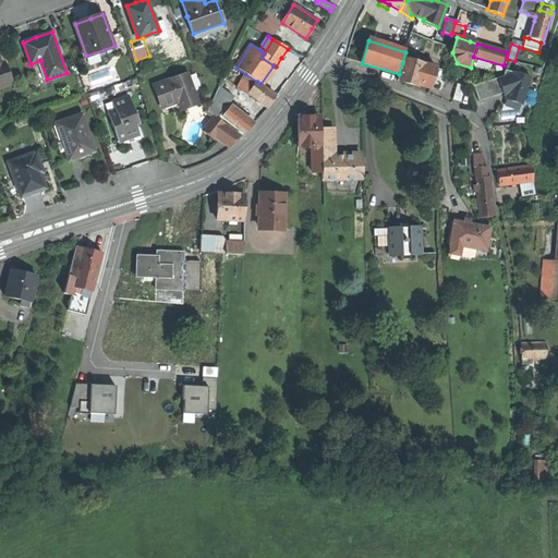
[(408,52),(403,64),(422,70),(423,64),(413,61),(415,55),(408,52)]
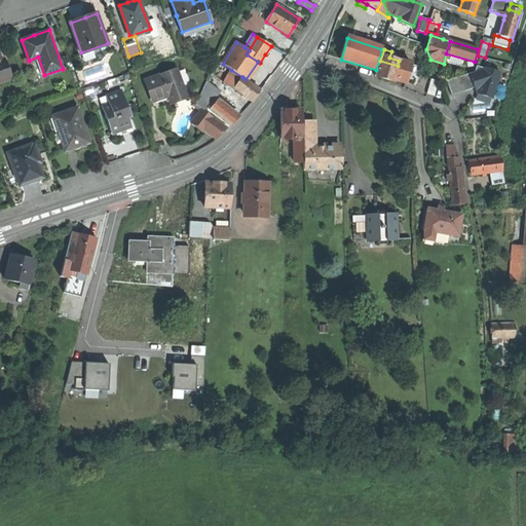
[(1,60),(0,54),(0,81),(12,78),(6,58),(1,60)]
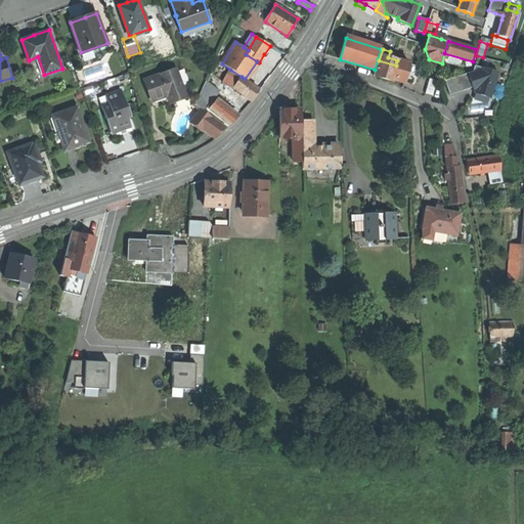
[(375,70),(374,76),(382,78),(391,81),(391,79),(396,66),(379,60),(378,59),(375,70)]
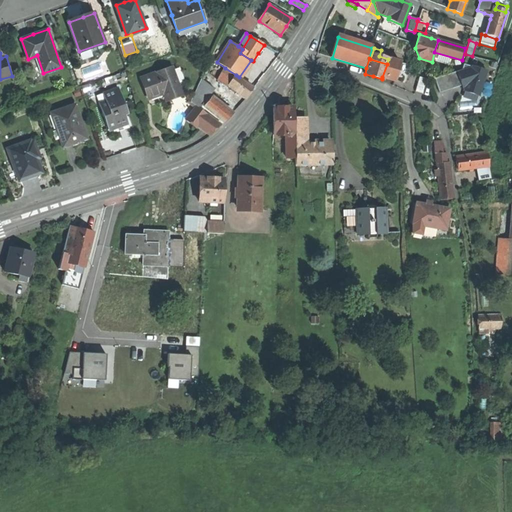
[(209,62),(223,72),(225,68),(212,59),(209,62)]
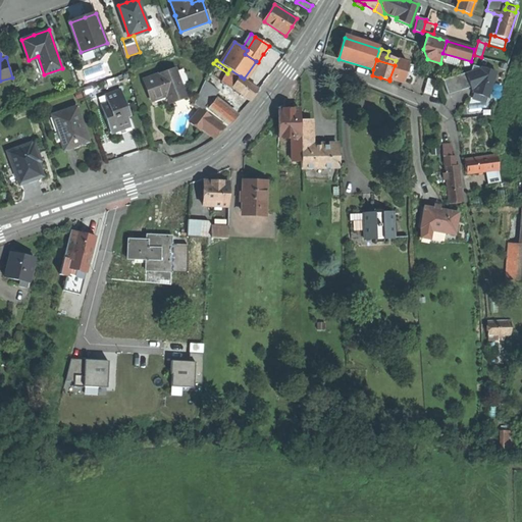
[(408,63),(396,60),(395,65),(389,79),(402,83),(403,81),(408,63)]
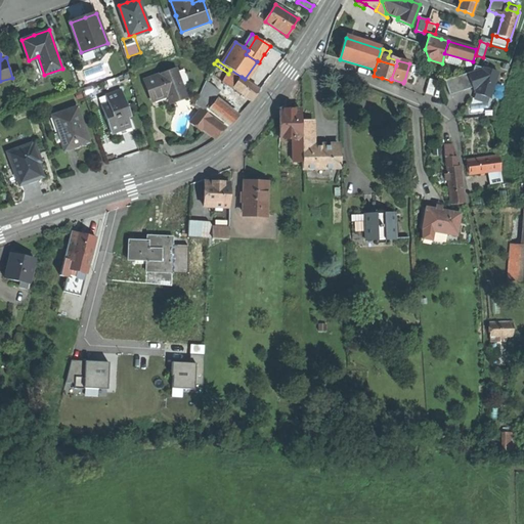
[(418,67),(409,63),(404,81),(412,84),(418,67)]
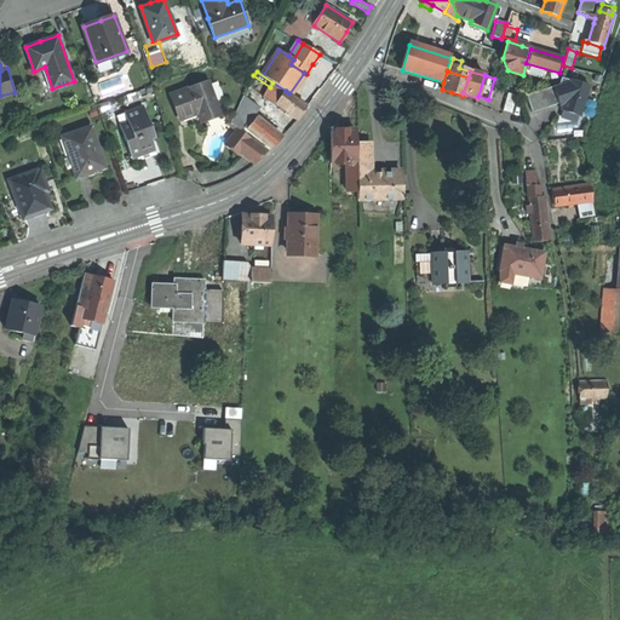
[(554,105),(583,115),(592,84),(563,75),(554,105)]
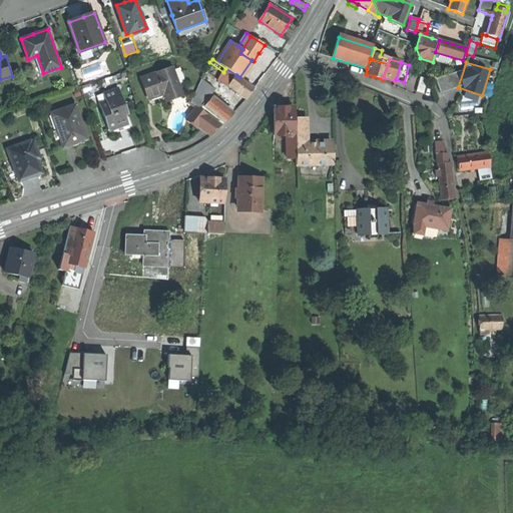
[(172,68),(140,78),(147,98),(158,95),(160,102),(171,98),(181,95),(172,68)]
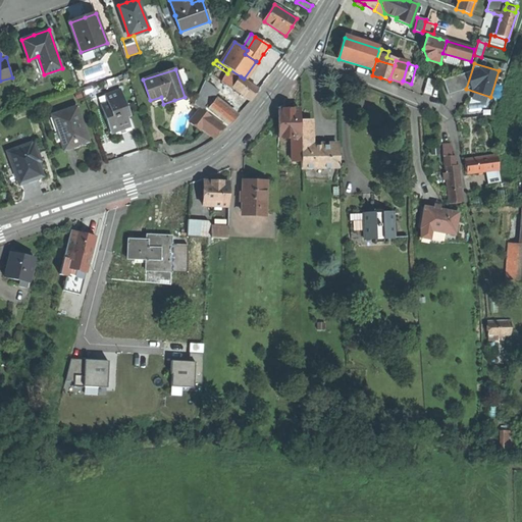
[(235,89),(241,76),(229,69),(227,73),(222,82),(233,90),(235,89)]
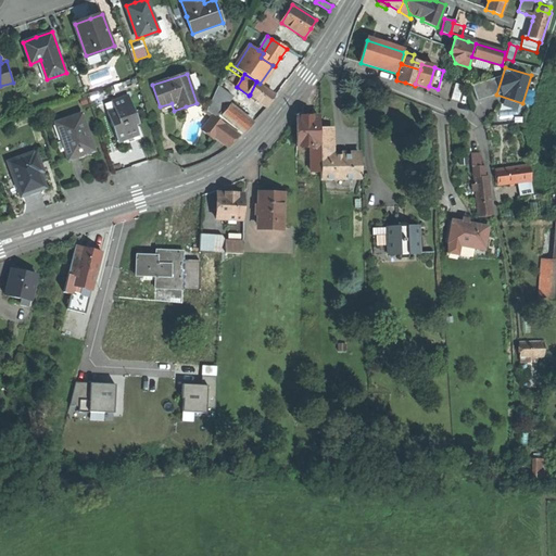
[(474,84),(478,99),(502,91),(497,77),(474,84)]
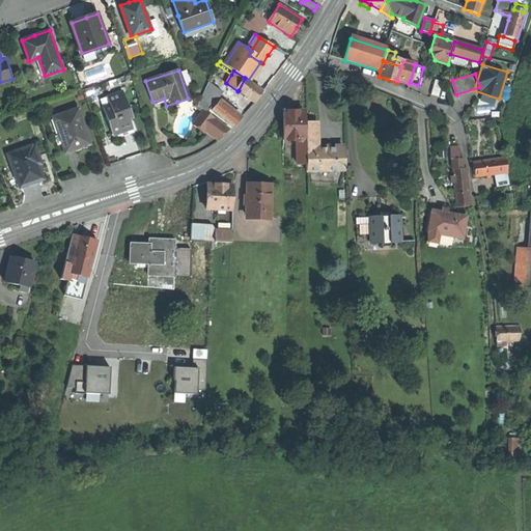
[(215,78),(211,83),(221,91),(226,86),(215,78)]
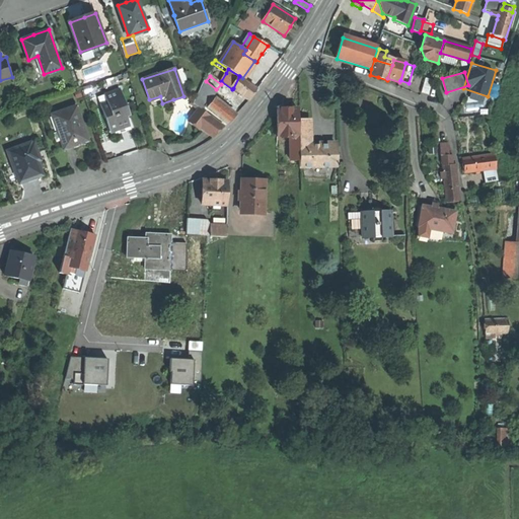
[(257,89),(242,78),(239,76),(233,88),(249,100),(257,89)]
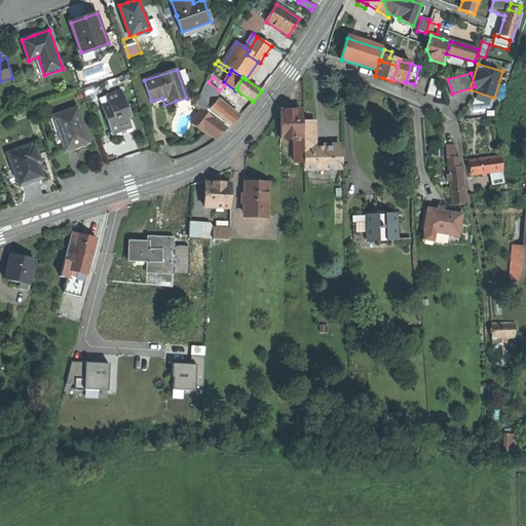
[(426,94),(434,96),(438,81),(430,79),(426,94)]
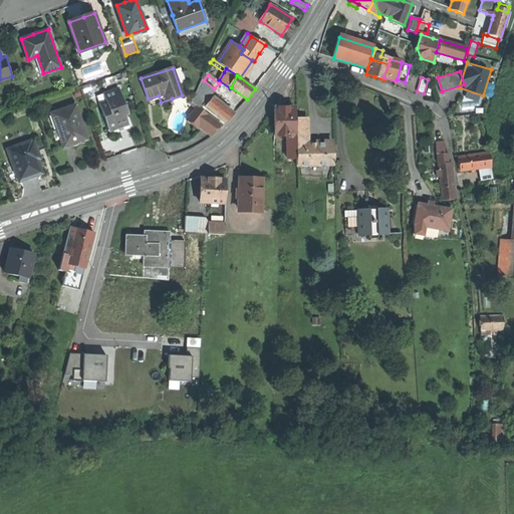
[(202,109),(204,106),(211,97),(213,94),(216,90),(214,88),(204,80),(193,102),(199,107),(202,109)]
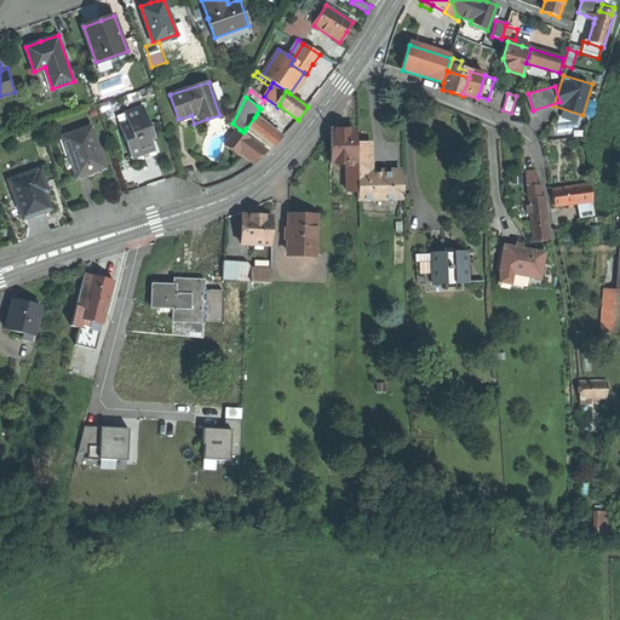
[(148,119),(144,107),(125,113),(128,122),(121,125),(132,159),(144,154),(155,150),(149,133),(153,132),(150,124),(148,125),(145,120),(148,119)]
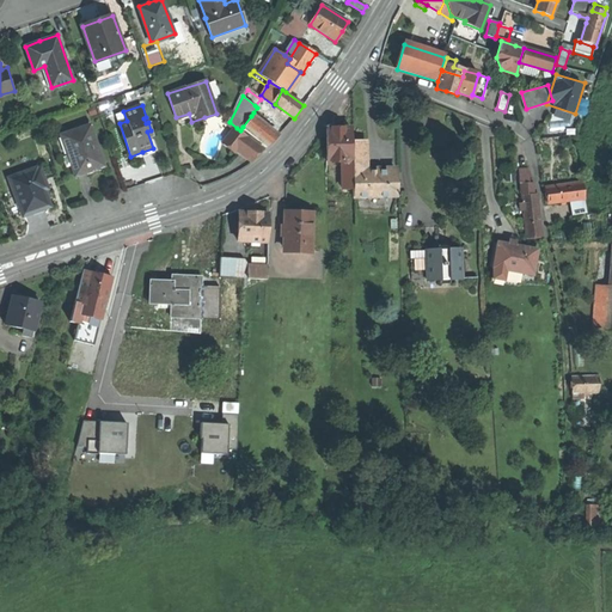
[(243,127),(268,147),(271,142),(276,136),(256,120),(251,116),(243,127)]
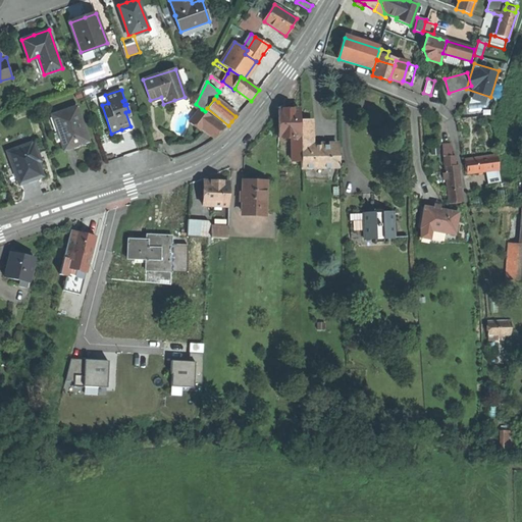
[(76,106),(52,114),(64,149),(76,145),(87,142),(82,129),(85,128),(76,106)]
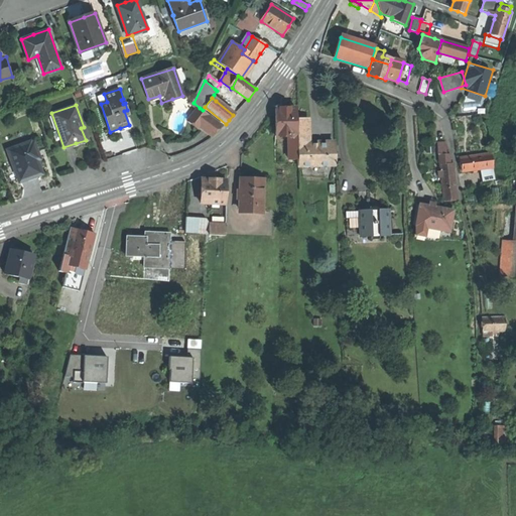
[(200,130),(201,128),(210,116),(203,110),(200,108),(188,122),(200,130)]
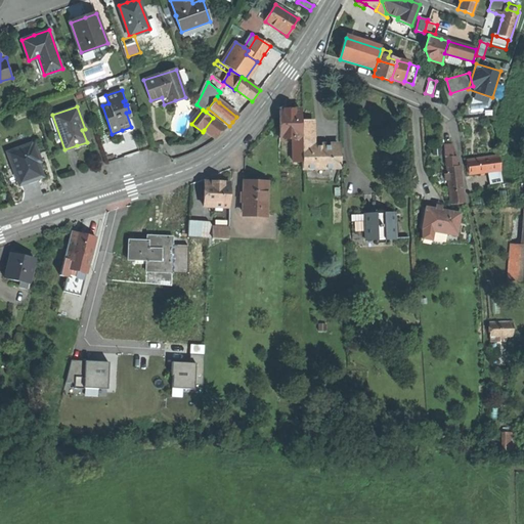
[(280,139),(294,139),(302,139),(301,121),(301,111),(279,111),(279,122),(280,139)]
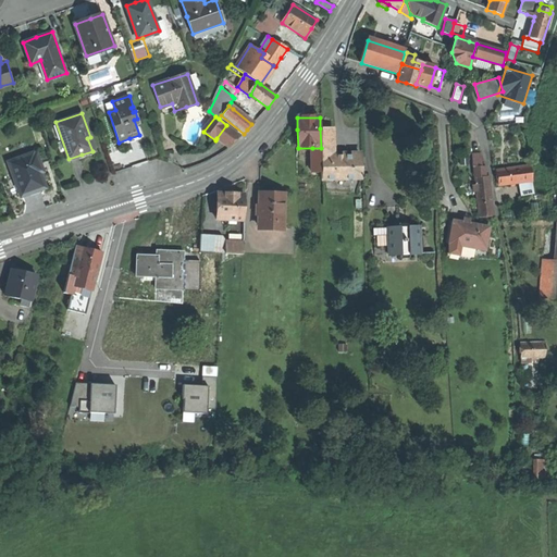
[(217,138),(231,149),(242,136),(226,125),(217,138)]
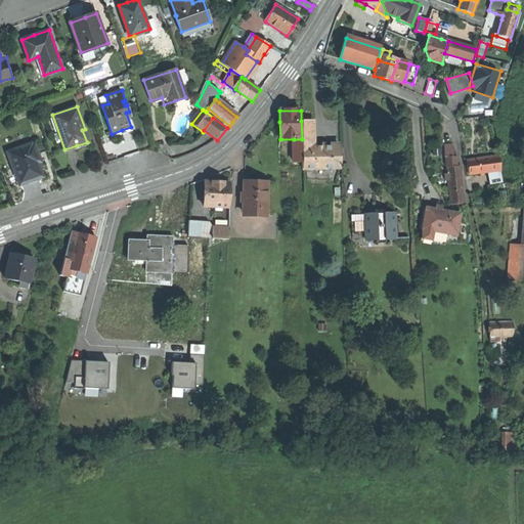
[(301,121),(302,139),(302,147),(313,147),(313,121),(301,121)]
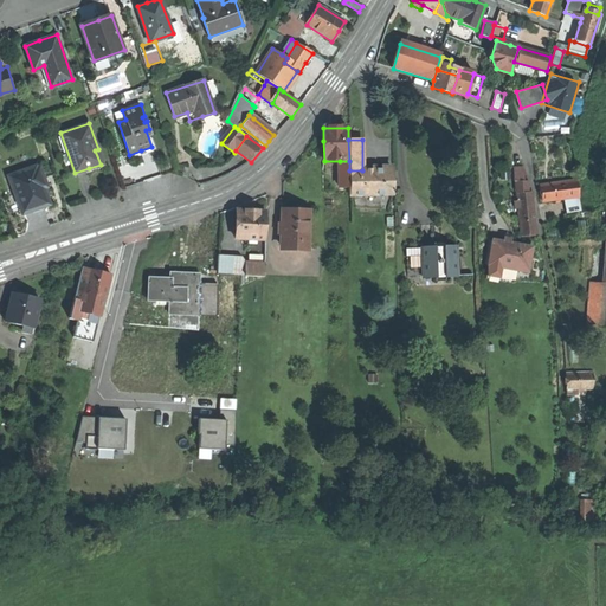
[(340,188),(349,188),(349,171),(349,161),(340,161),(340,188)]
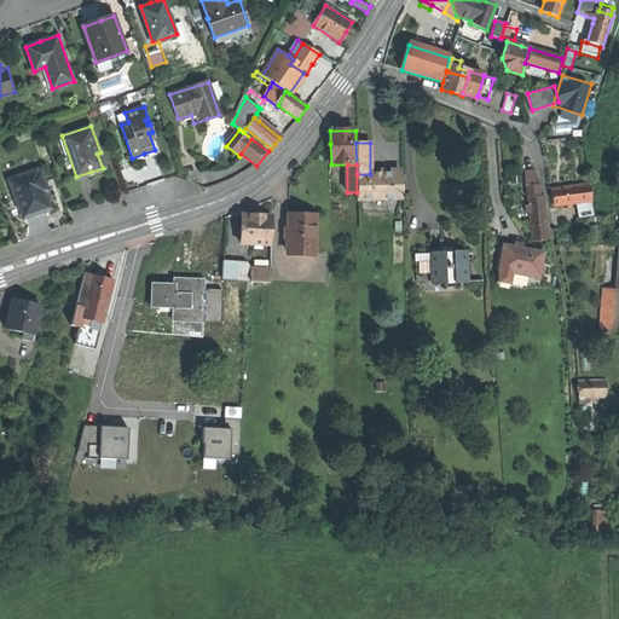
[(38,169),(10,179),(23,218),(36,213),(51,208),(45,191),(48,190),(41,169),(38,171),(38,169)]
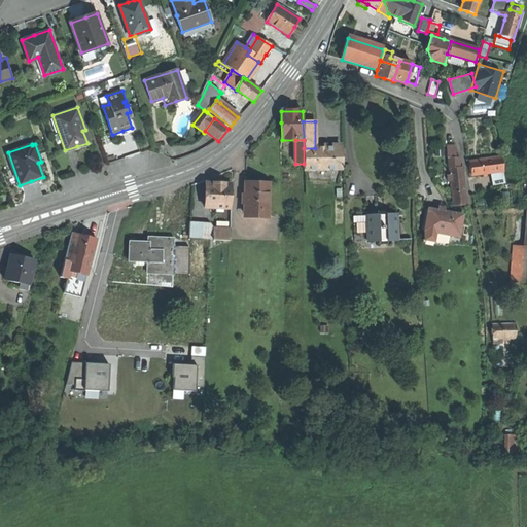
[(449,157),(451,180),(463,179),(462,167),(458,167),(457,157),(456,157),(455,146),(446,147),(447,157),(449,157)]
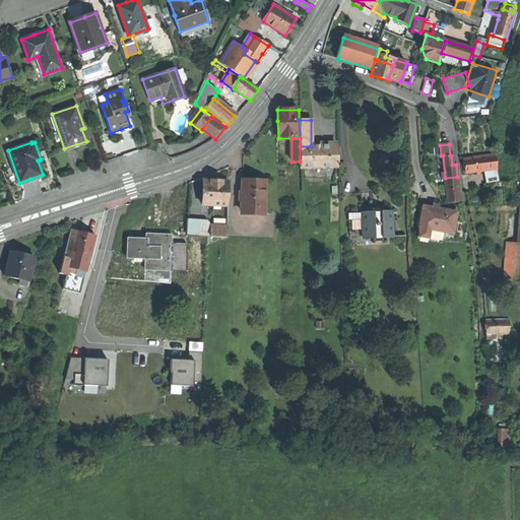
[(300,168),(337,168),(337,146),(322,146),(311,146),(300,146),(300,161),(300,168)]
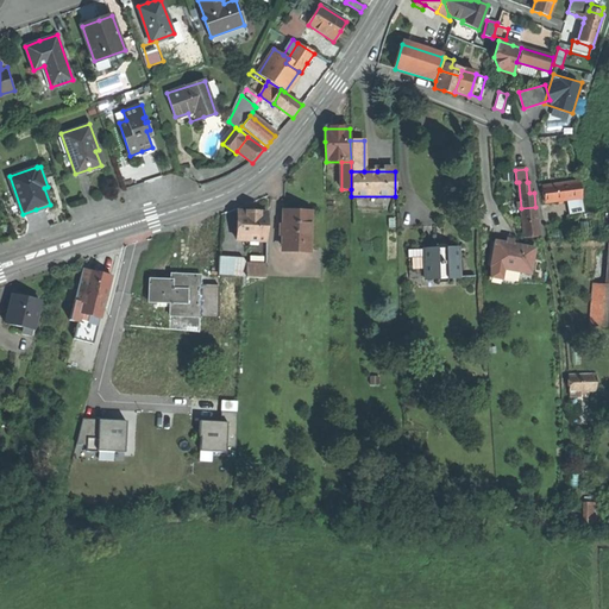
[(578,181),(570,182),(572,199),(581,196),(578,181)]
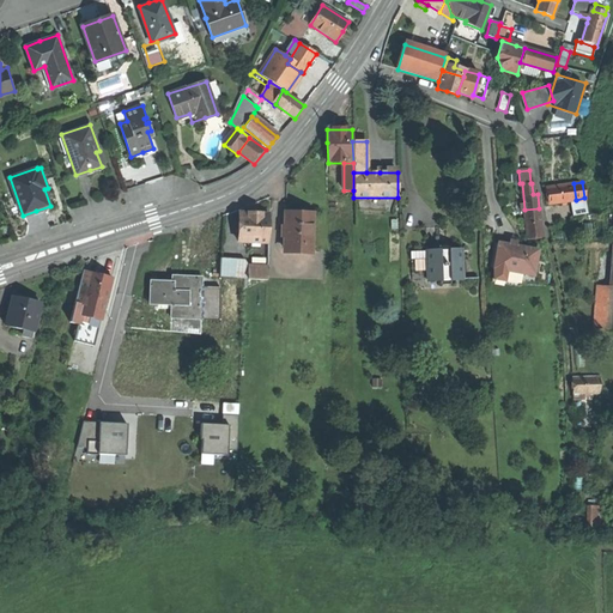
[(574,183),(565,184),(569,201),(576,200),(574,183)]
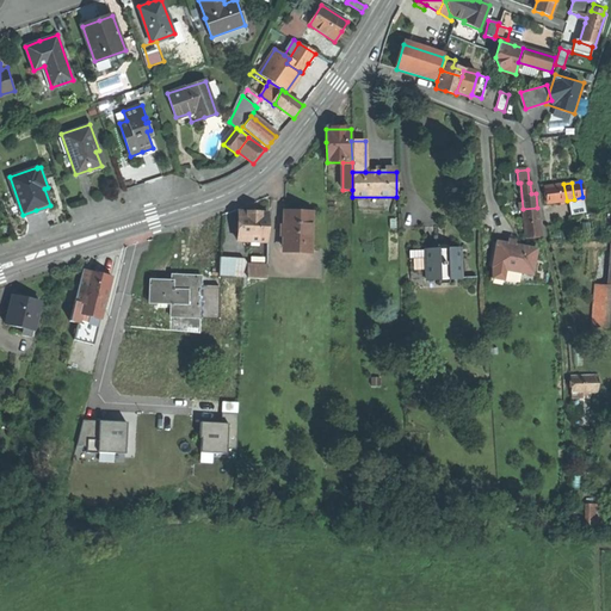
[(545,196),(545,203),(567,201),(563,184),(543,187),(545,196)]
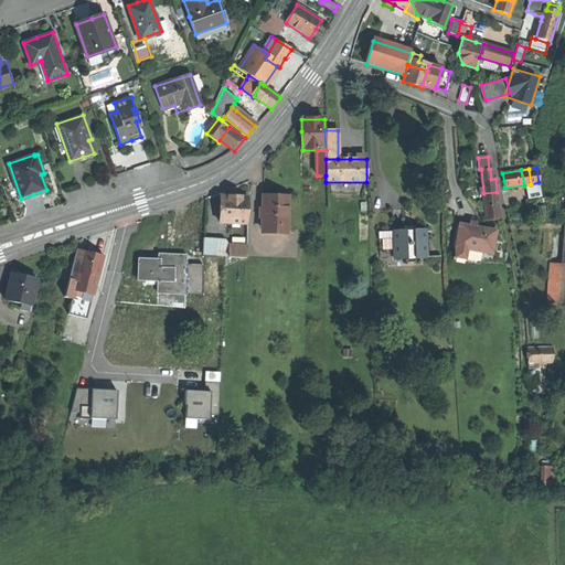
[(221,221),(248,222),(249,196),(243,195),(238,195),(238,191),(237,190),(232,189),(231,191),(230,195),(222,194),(221,221)]
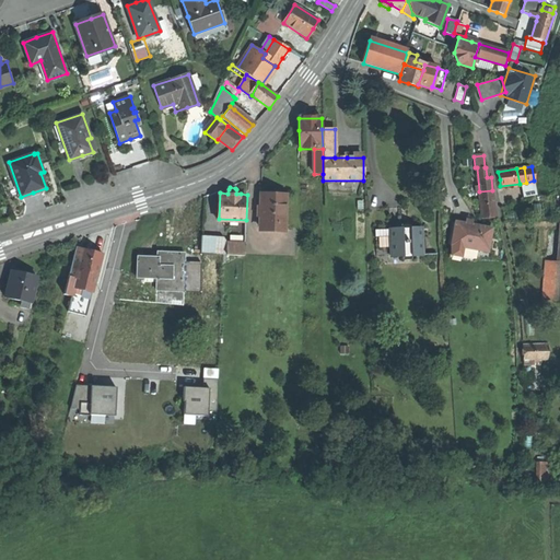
[(481,218),(494,216),(493,202),(492,190),(479,191),(481,218)]
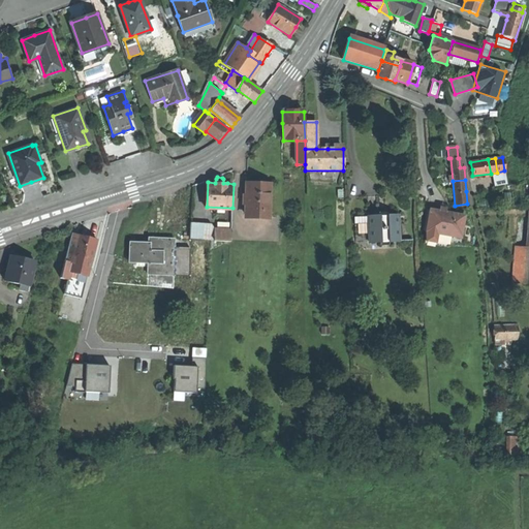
[(258,184),(246,183),(245,215),(269,216),(270,184),(258,184)]
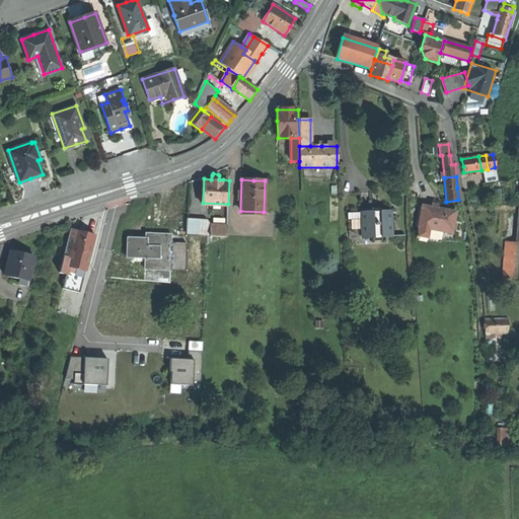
[(431,207),(422,206),(420,216),(419,226),(439,230),(451,232),(453,221),(455,211),(437,208),(431,207)]
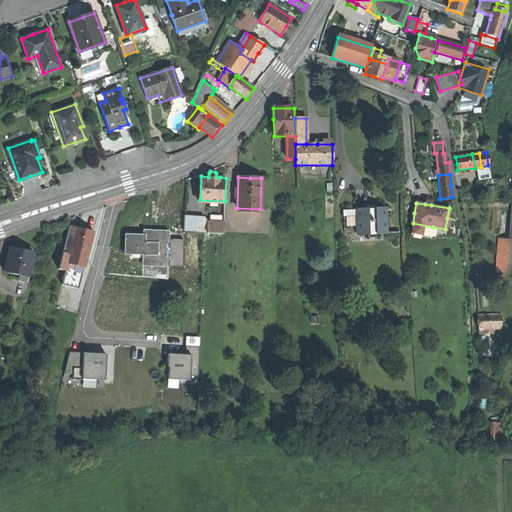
[(343,210),(345,235),(387,233),(385,208),(363,209),(343,210)]
